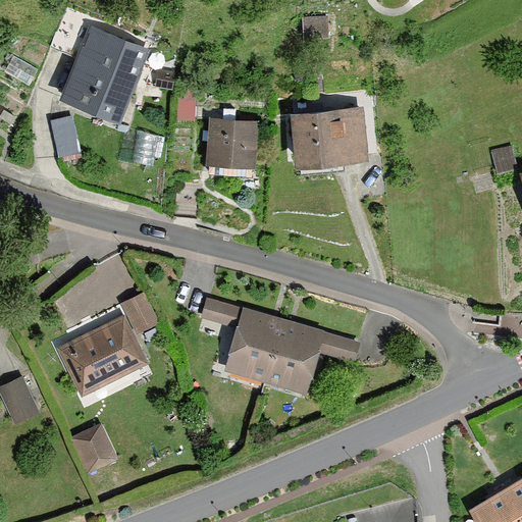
[(327,16),(303,17),(304,39),(328,38),(327,16)]
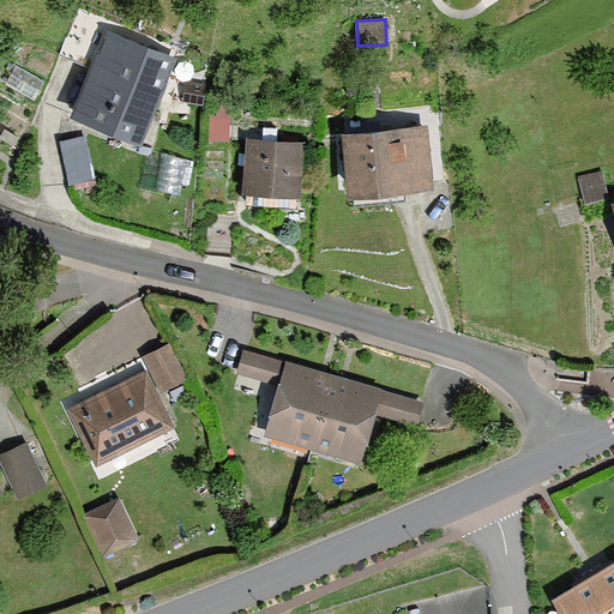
[(176,56),(107,26),(71,113),(140,142),(176,56)]
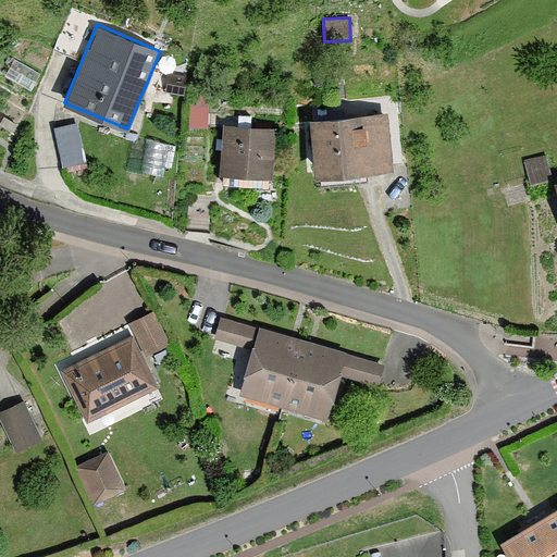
[(310,118),(316,175),(394,169),(388,110),(310,118)]
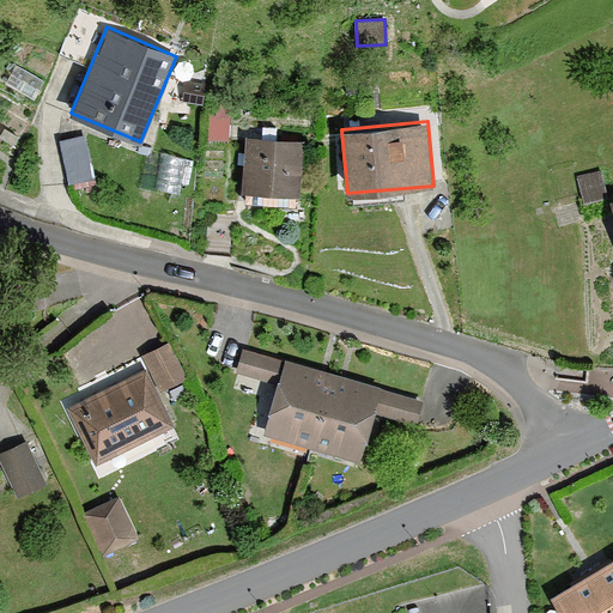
[(84,137),(60,143),(68,184),(93,180),(84,137)]
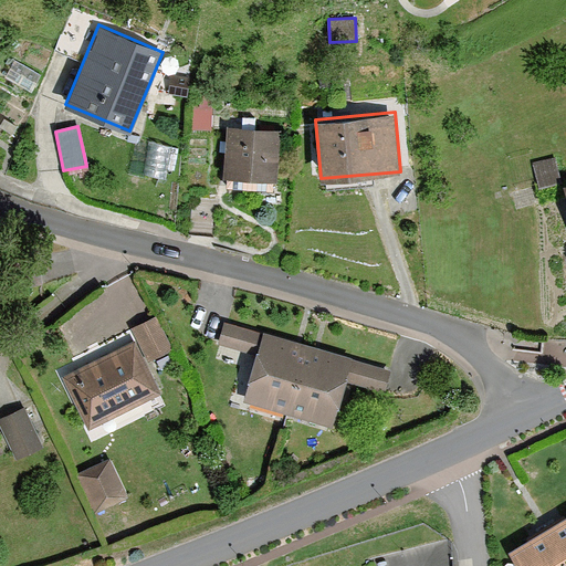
[(281,129),(226,126),(222,175),(278,178),(281,129)]
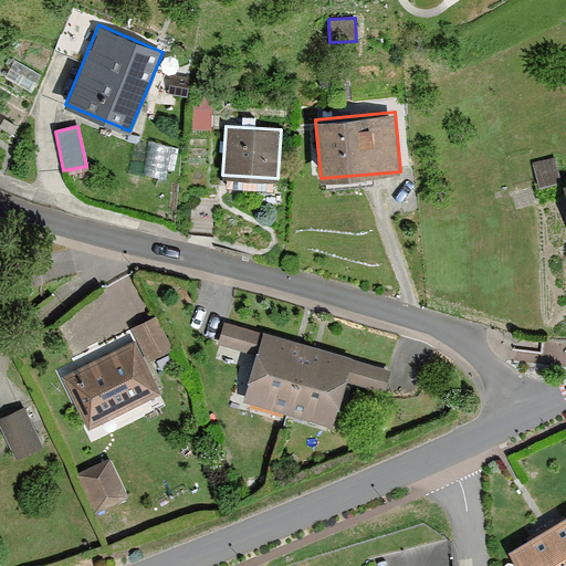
[(555,159),(533,164),(540,190),(562,185),(555,159)]
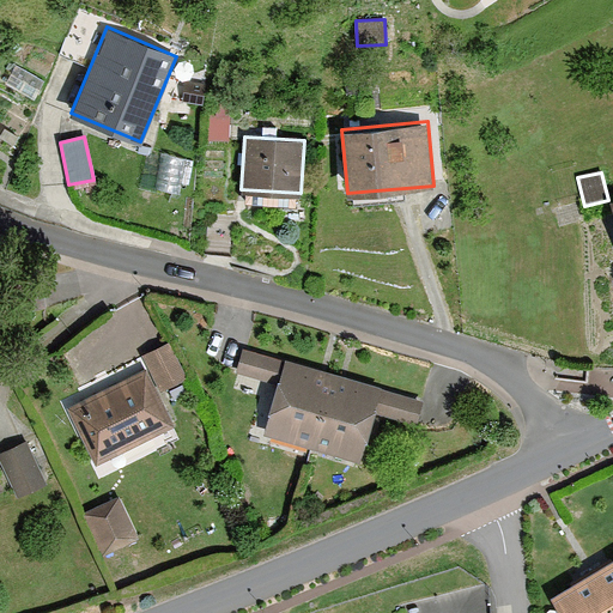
[(145,370),(155,390),(182,378),(165,341),(138,354),(145,370)]
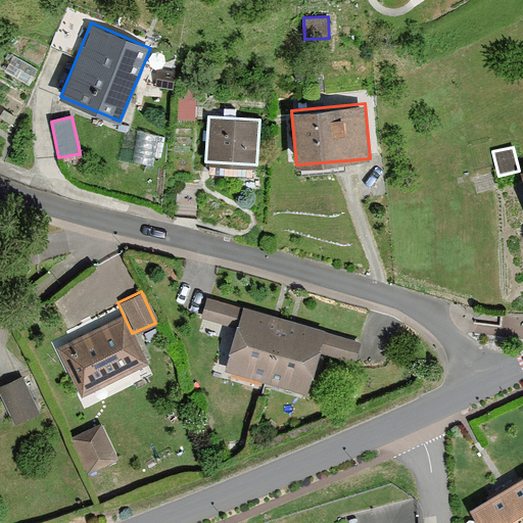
[(243,306),(207,295),(201,317),(237,328),(243,306)]
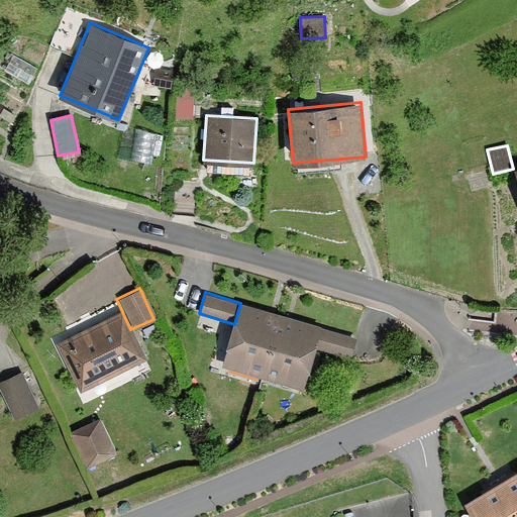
[(282,314),(240,303),(234,324),(222,367),(264,378),(282,314)]
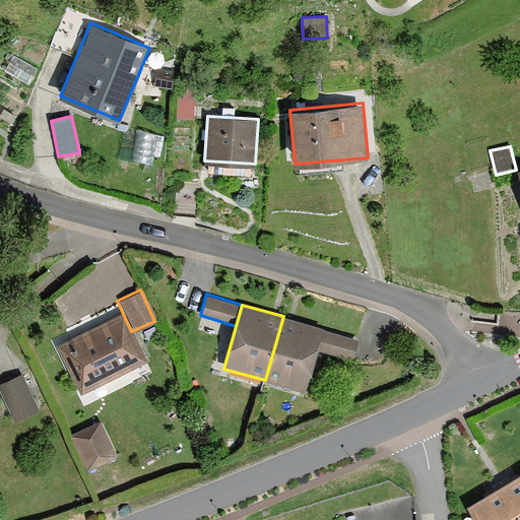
[(123,314),(56,344),(78,392),(144,362),(131,331),(123,314)]
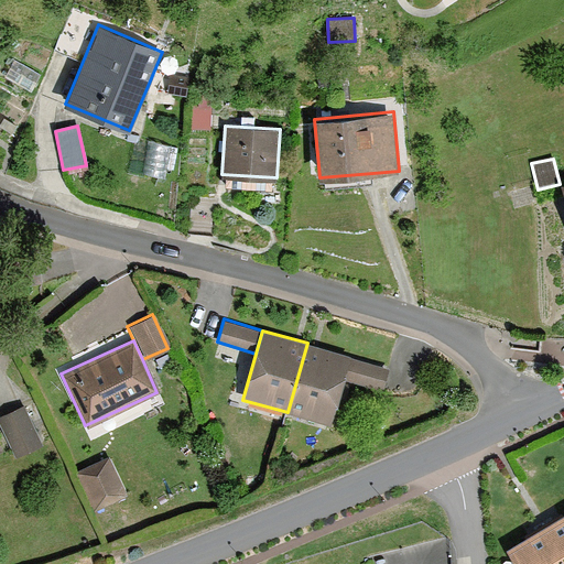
[(351,356),(307,343),(288,412),(332,425),(345,379),(351,356)]
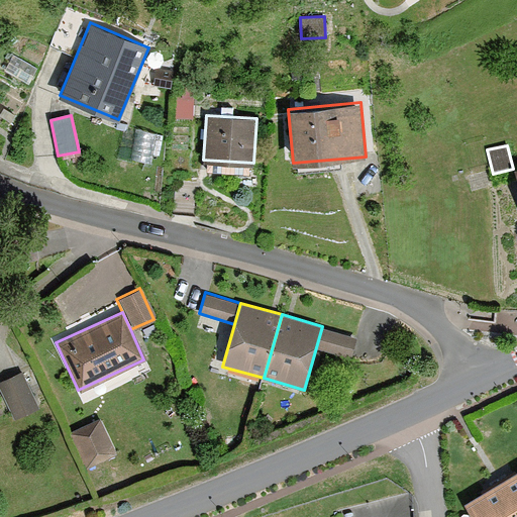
[(357,336),(322,326),(316,347),(351,358),(357,336)]
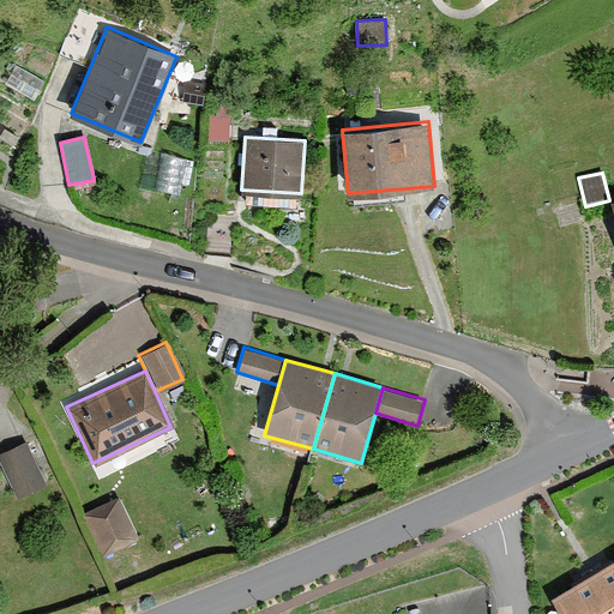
[(26,441),(0,453),(0,462),(17,499),(47,485),(26,441)]
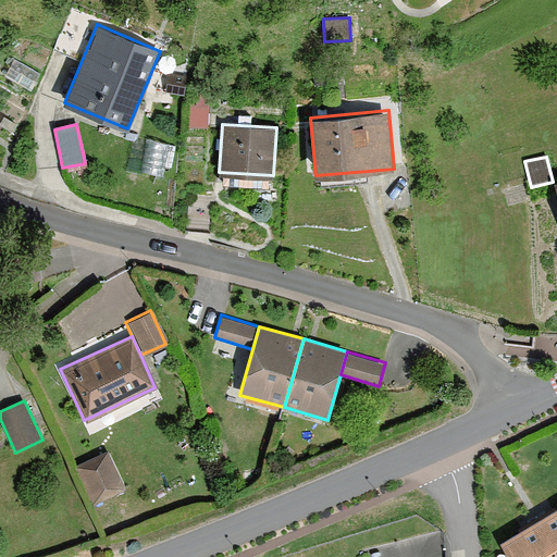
[(76,465),(94,506),(126,493),(109,450),(76,465)]
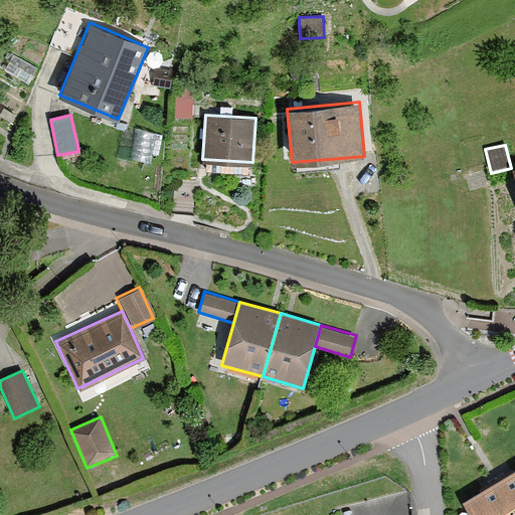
[(514,514),(514,474),(499,484),(466,502),(473,514),(514,514)]
